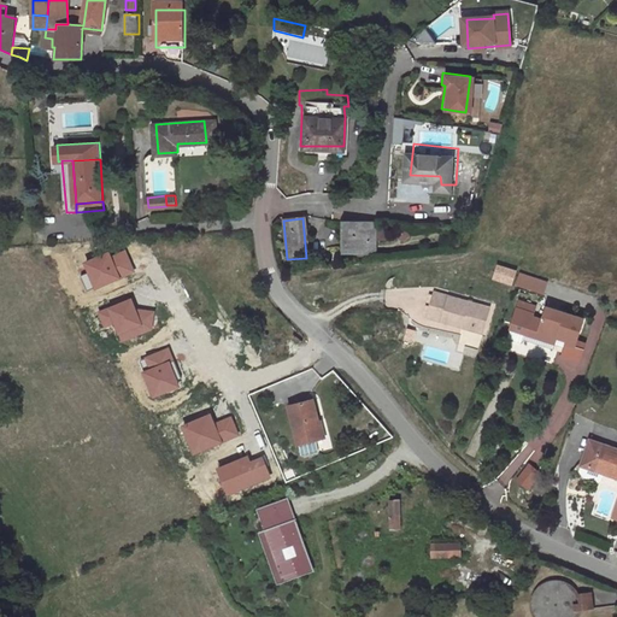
[(372,257),(374,222),(345,221),(344,256),(372,257)]
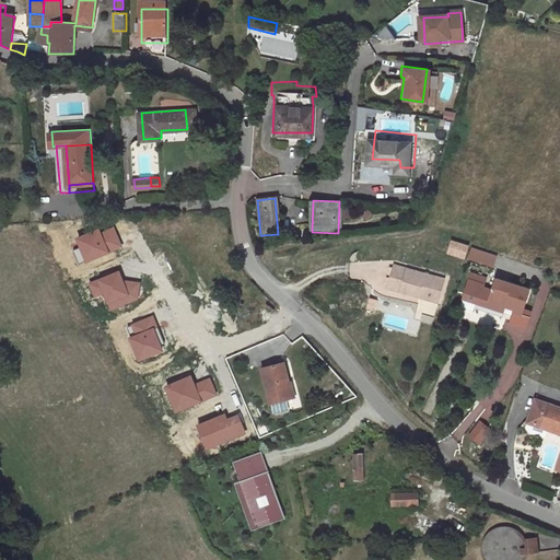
[(79,265),(120,246),(113,229),(100,234),(97,231),(77,240),(80,248),(73,251),(79,265)]
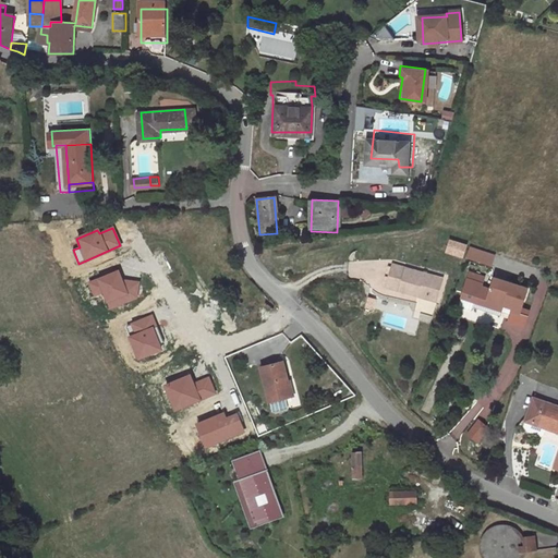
[(465,259),(470,245),(451,239),(447,253),(465,259)]
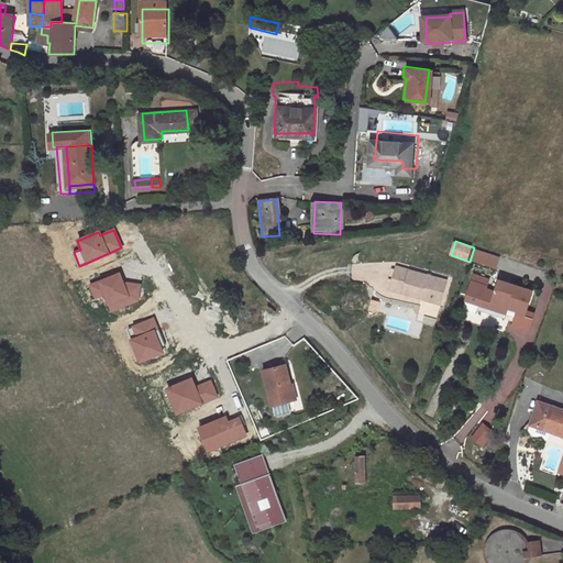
[(498,268),(501,255),(474,250),(472,263),(498,268)]
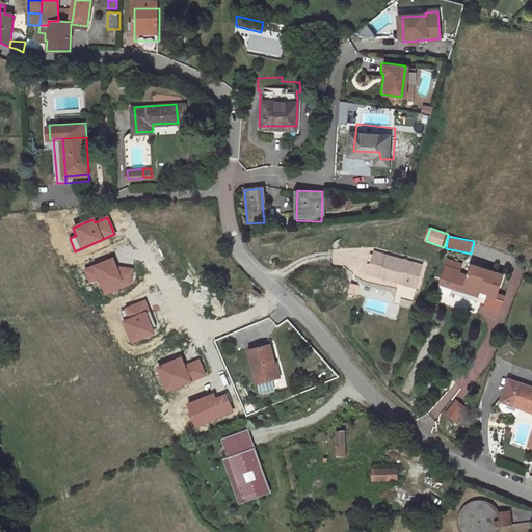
[(421,264),(373,249),(367,270),(415,285),(421,264)]
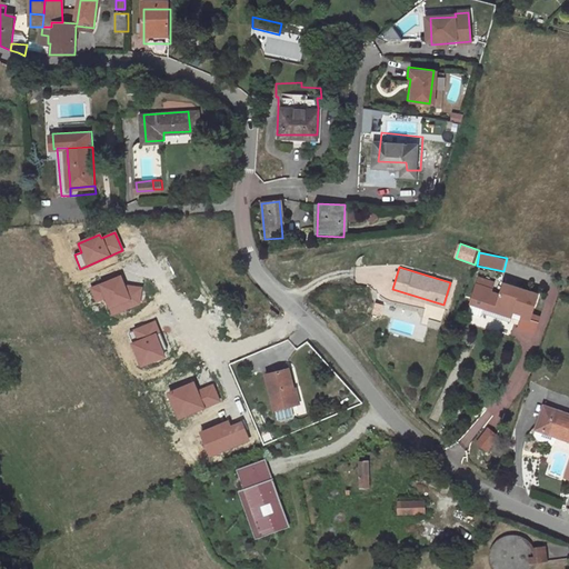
[(137,303),(139,288),(123,286),(120,277),(92,288),(97,301),(105,298),(112,315),(137,303)]
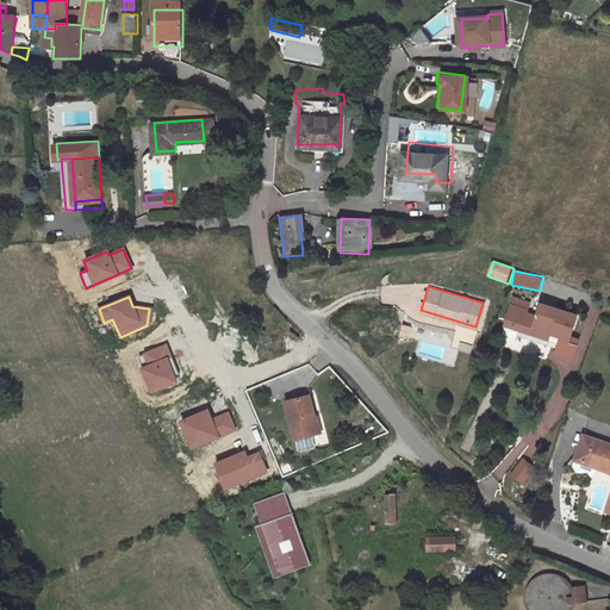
[(522,313),(524,315),(526,307),(511,302),(504,324),(516,328),(522,313)]
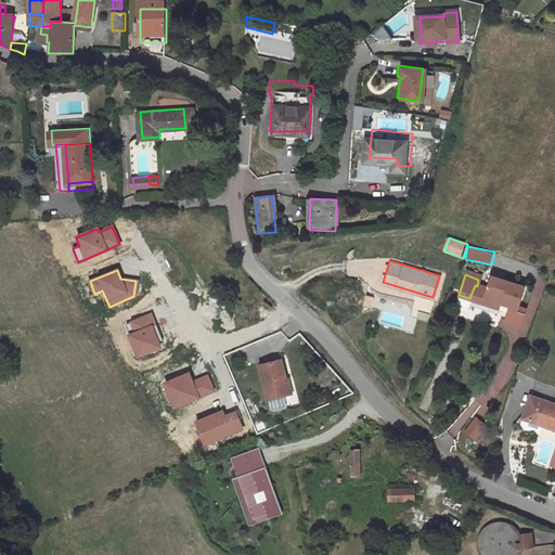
[(489,276),(485,288),(480,300),(498,306),(505,308),(502,319),(520,324),(525,311),(516,308),(523,288),(489,276)]
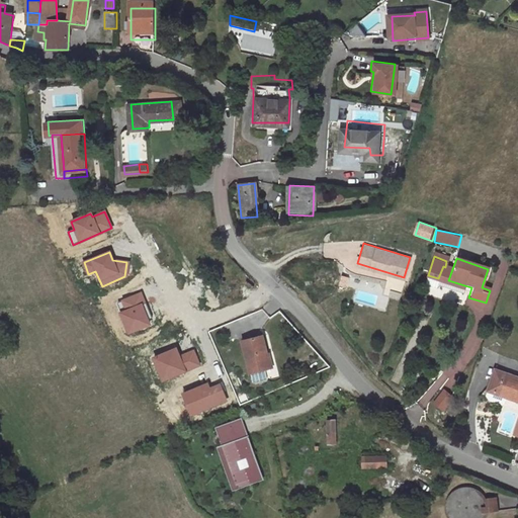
[(448,280),(452,269),(445,267),(443,266),(438,278),(437,282),(461,290),(464,285),(448,280)]
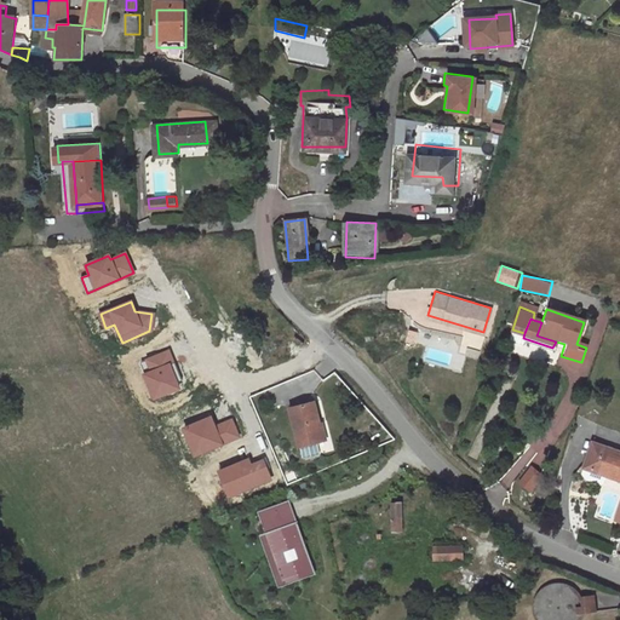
[(178,388),(176,383),(181,380),(168,351),(147,361),(151,373),(144,375),(154,399),(178,388)]
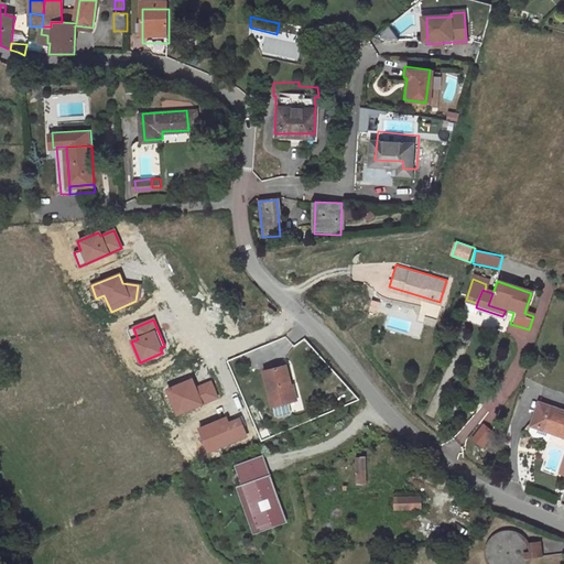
[(286,366),(264,370),(272,403),(294,399),(286,366)]
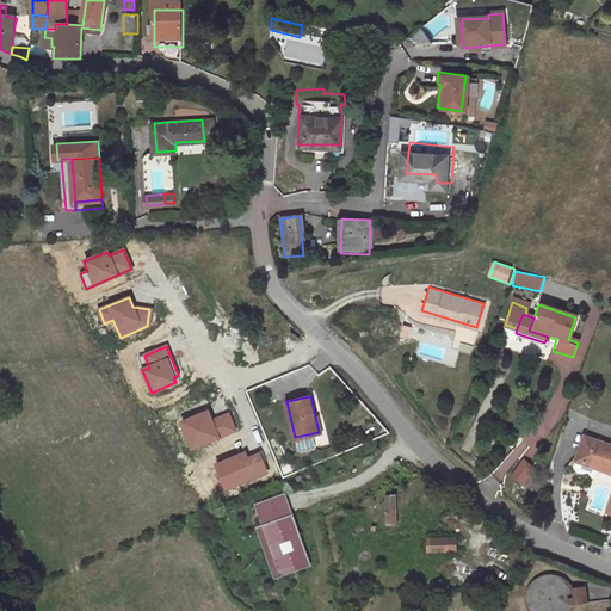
[(228,413),(210,421),(207,412),(180,423),(192,449),(235,430),(228,413)]
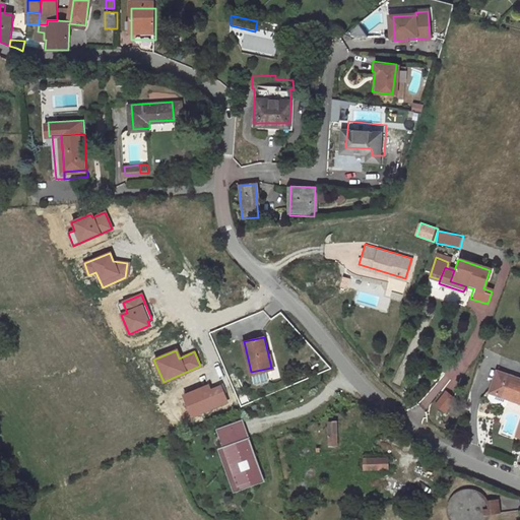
[(486,388),(491,393),(502,397),(505,396),(507,389),(519,393),(519,369),(497,361),(486,388)]
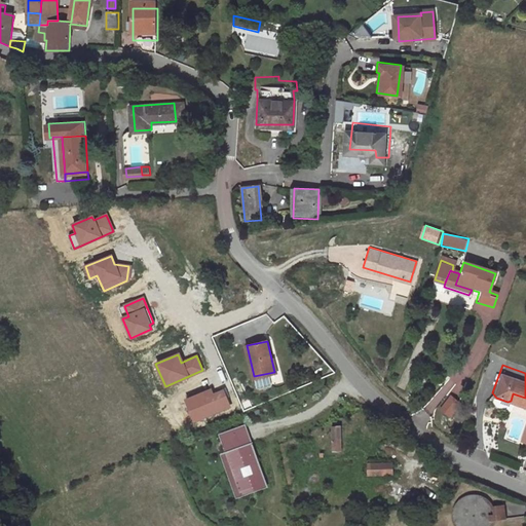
[(211,389),(185,401),(193,421),(229,406),(223,391),(213,396),(211,389)]
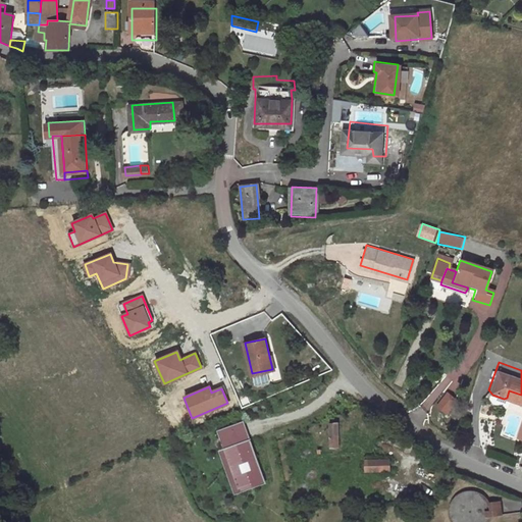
[(447,393),(437,408),(451,415),(460,400),(447,393)]
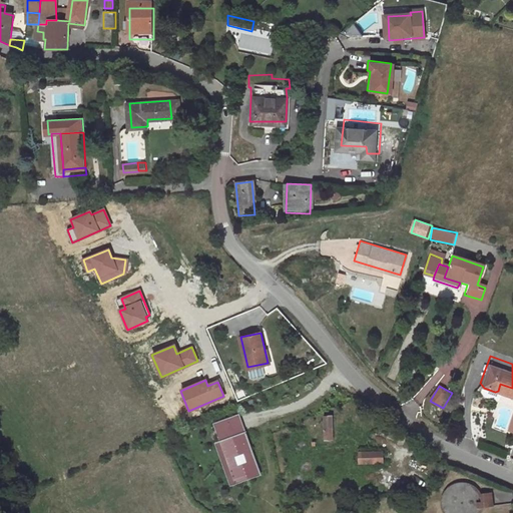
[(220,441),(243,432),(237,415),(213,424),(220,441)]
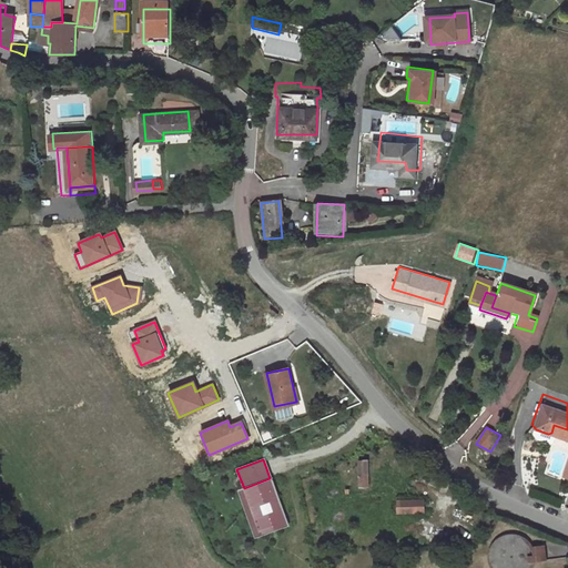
[(358,460),(359,486),(368,486),(368,459),(358,460)]
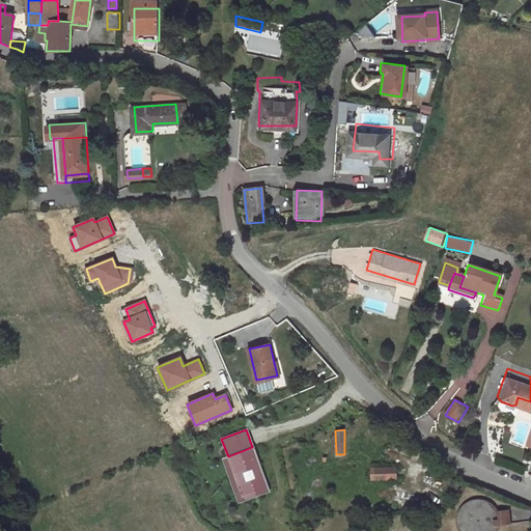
[(228,456),(222,458),(240,503),(270,492),(252,447),(228,456)]
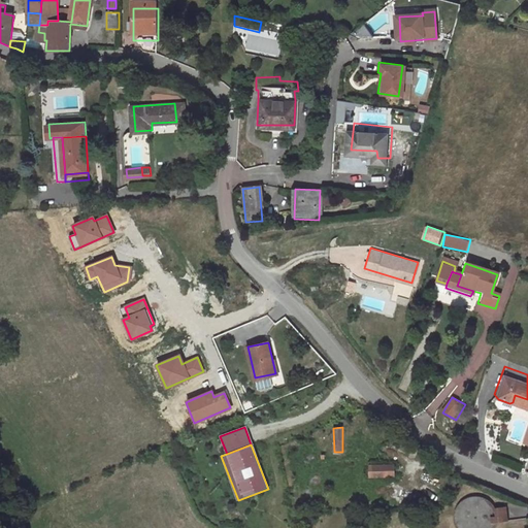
[(394,465),(369,465),(369,476),(394,476),(394,465)]
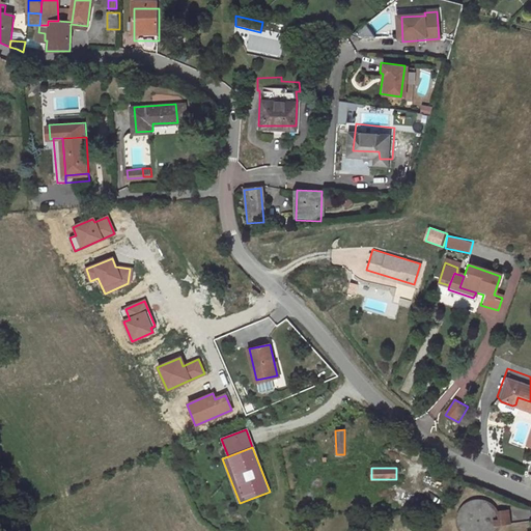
[(423,483),(422,490),(434,492),(436,486),(423,483)]
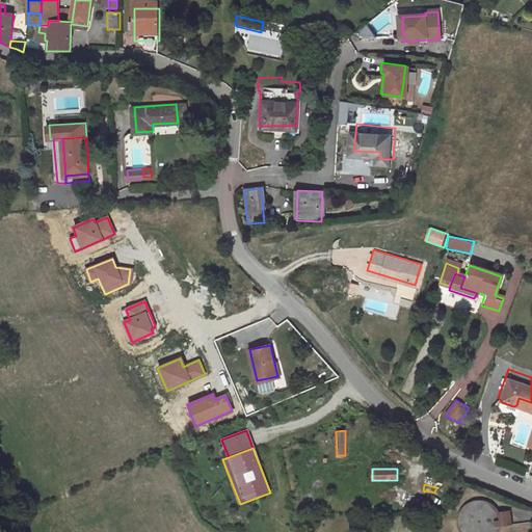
[(511,509),(500,510),(502,527),(513,526),(511,509)]
